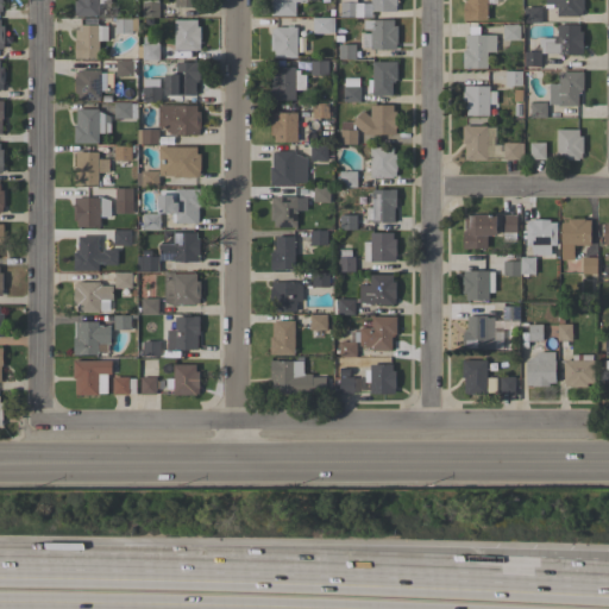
[(74,16),(74,0),(110,0),(110,4),(99,4),(99,17),(74,16)]
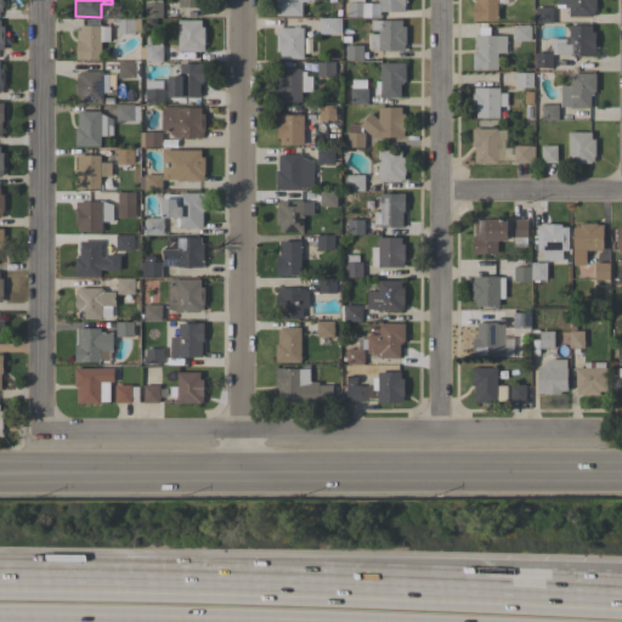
[(145,17),(145,3),(146,3),(145,0),(162,0),(162,3),(163,3),(163,17),(145,17)]
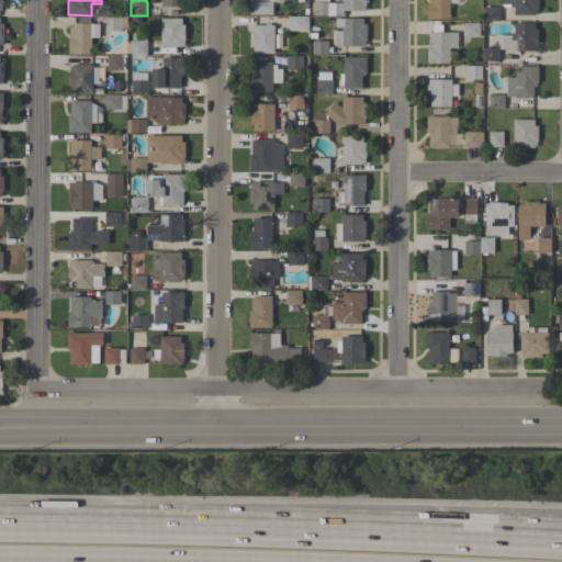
[(250,14),(250,0),(283,0),(283,1),(282,1),(282,2),(277,2),(272,2),(272,14),(250,14)]
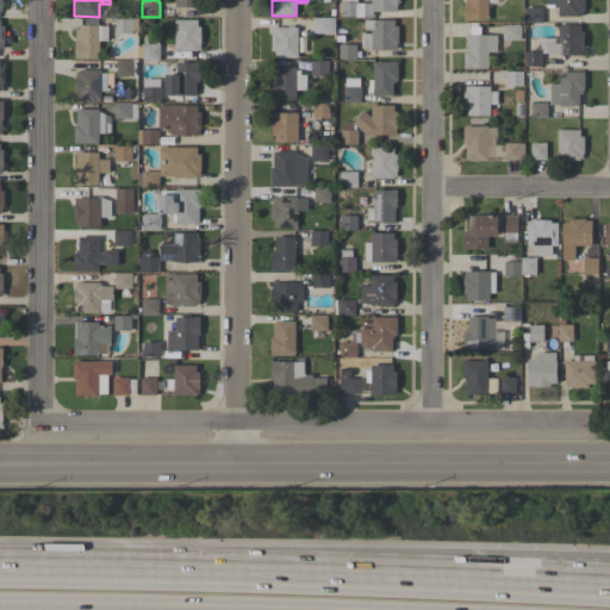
[(397,0),(397,5),(397,11),(373,11),(373,18),(355,18),(355,17),(338,17),(338,2),(341,2),(342,2),(342,0),(356,0),(356,2),(371,2),(371,0),(397,0)]
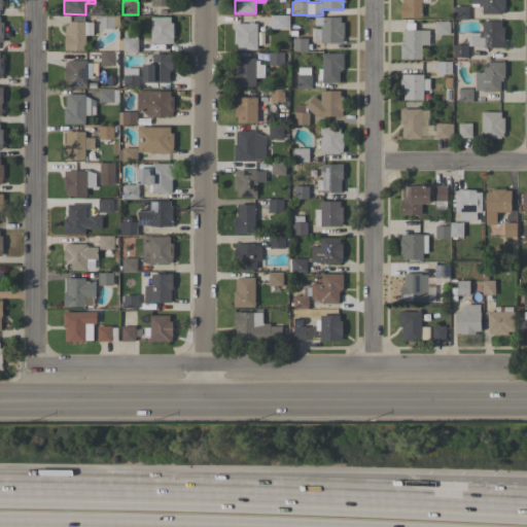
[(421,0),(421,18),(408,18),(400,18),(401,2),(402,2),(402,0),(421,0)]
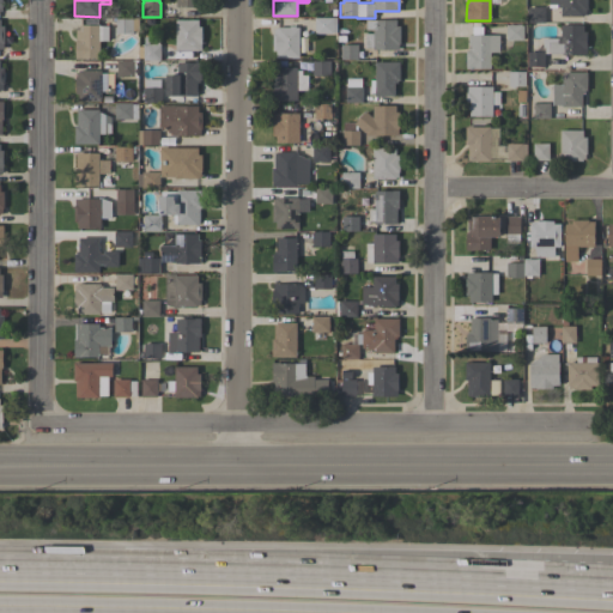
[(587,0),(587,10),(586,10),(586,14),(583,14),(583,17),(560,17),(560,7),(548,7),(548,0),(587,0)]
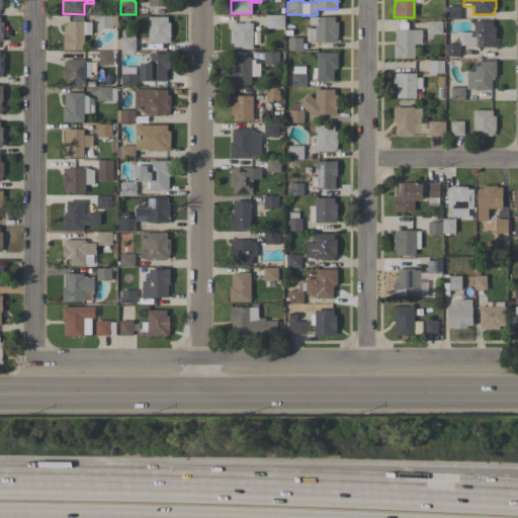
[(460,19),(445,19),(446,6),(460,6),(460,19)]
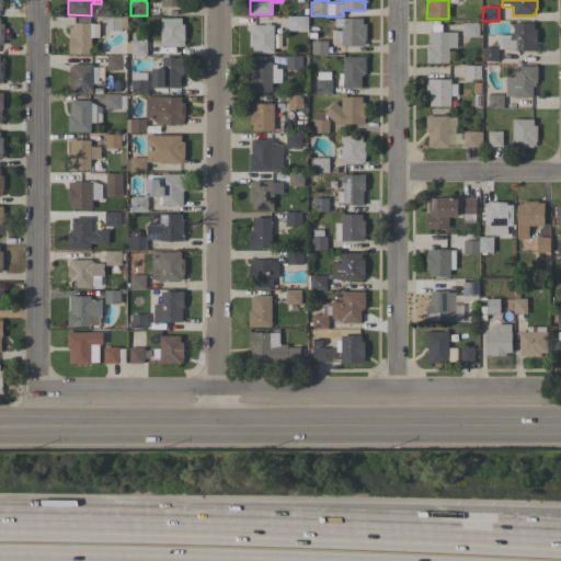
[(288,31),(288,16),(308,15),(308,30),(304,30),(304,31),(288,31)]
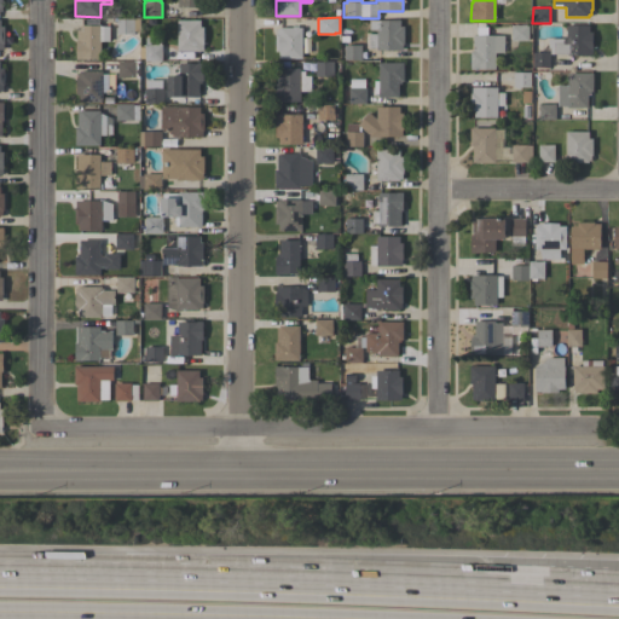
[(116,34),(116,18),(132,19),(132,18),(139,18),(139,32),(134,32),(134,34),(116,34)]
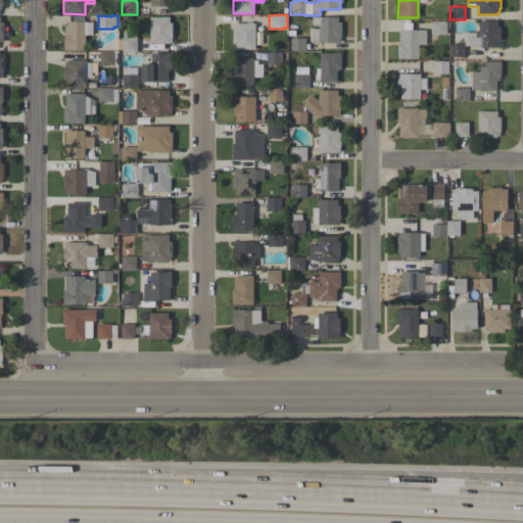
[(341,38),(340,38),(340,42),(318,42),(318,41),(310,41),(311,29),(318,29),(319,25),(312,25),(312,16),(338,17),(338,22),(341,22),(341,38)]
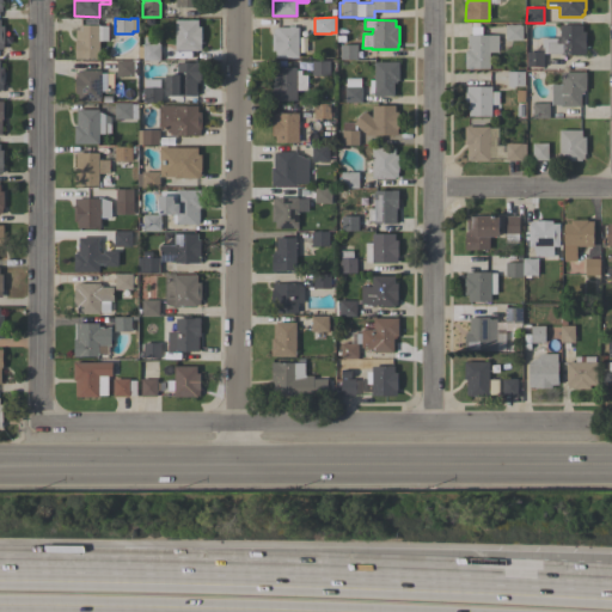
[(175,20),(199,20),(199,26),(201,26),(201,32),(202,32),(202,40),(201,40),(201,50),(175,50),(175,20)]
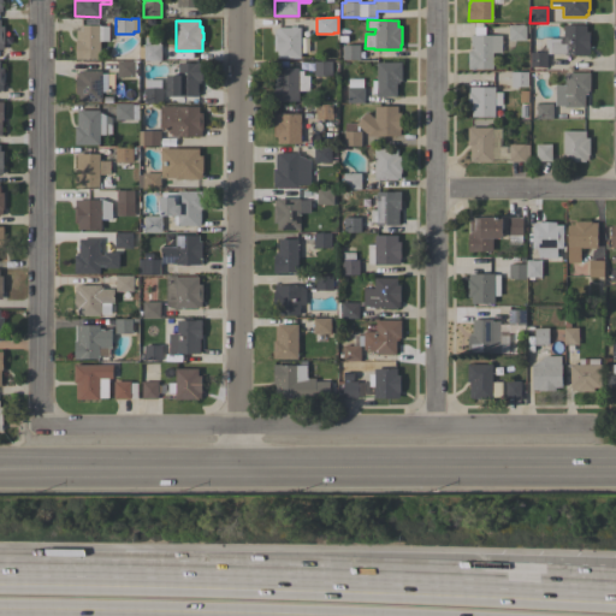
[(468,69),(468,51),(471,51),(471,48),(473,48),(473,47),(471,47),(471,35),(475,35),(474,27),(475,27),(475,23),(483,23),(483,27),(485,27),(485,35),(502,35),(502,52),(493,53),(493,69),(468,69)]
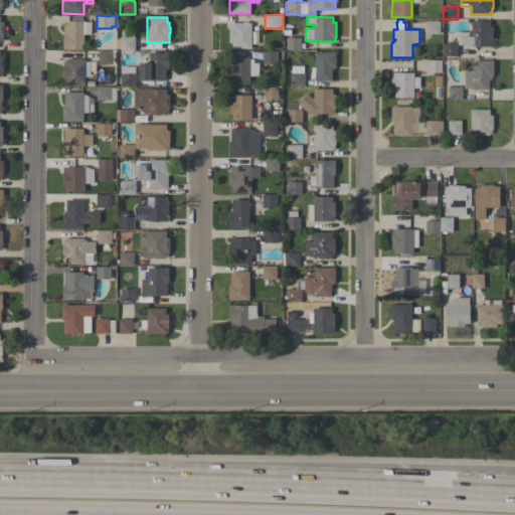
[(440,34),(424,33),(425,20),(425,19),(438,19),(438,20),(440,20),(440,34)]
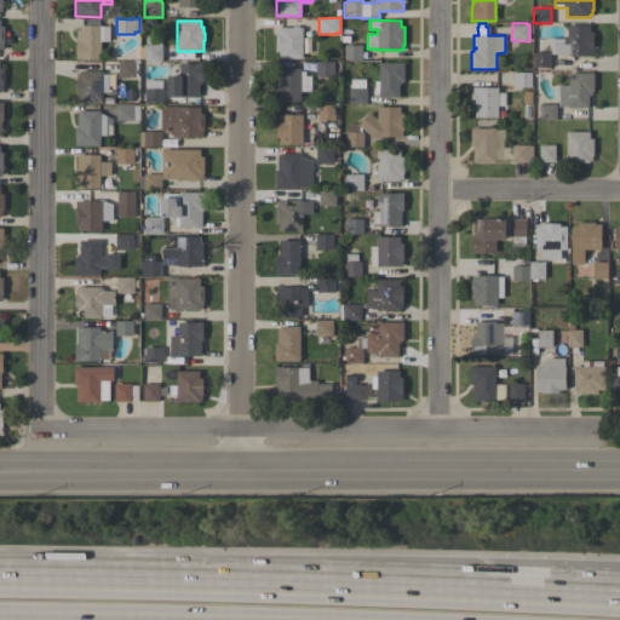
[(101,58),(84,58),(84,59),(76,59),(76,30),(80,30),(80,26),(101,26),(101,27),(109,27),(109,41),(101,41),(101,58)]
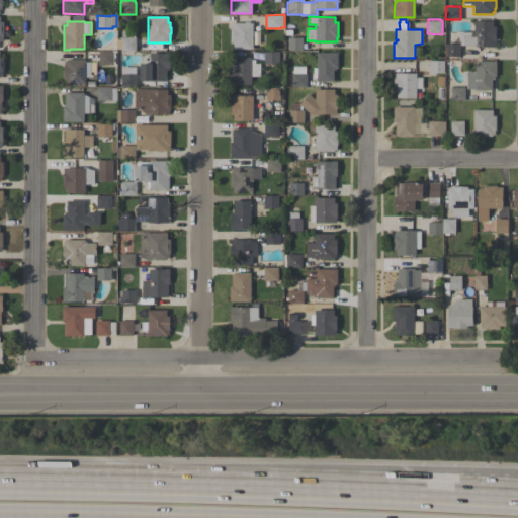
[(252,49),(233,49),(234,42),(230,42),(230,29),(231,29),(231,24),(234,24),(234,23),(245,23),(245,21),(250,21),(250,23),(253,23),(252,49)]
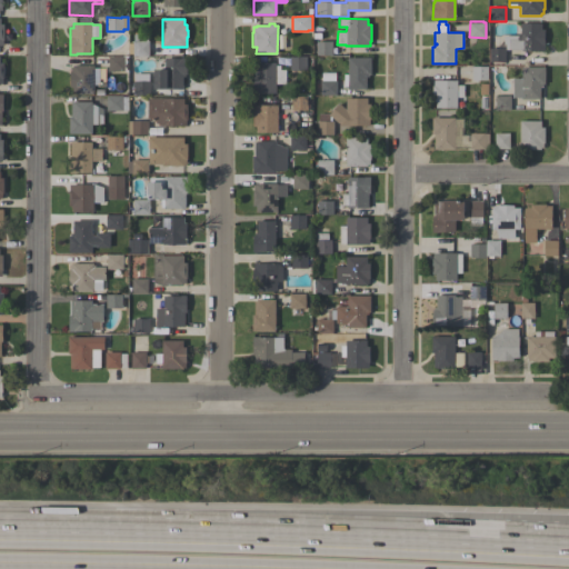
[(521,50),(521,49),(510,49),(510,39),(520,39),(520,23),(541,23),(541,30),(545,30),(545,45),(543,45),(543,51),(521,50)]
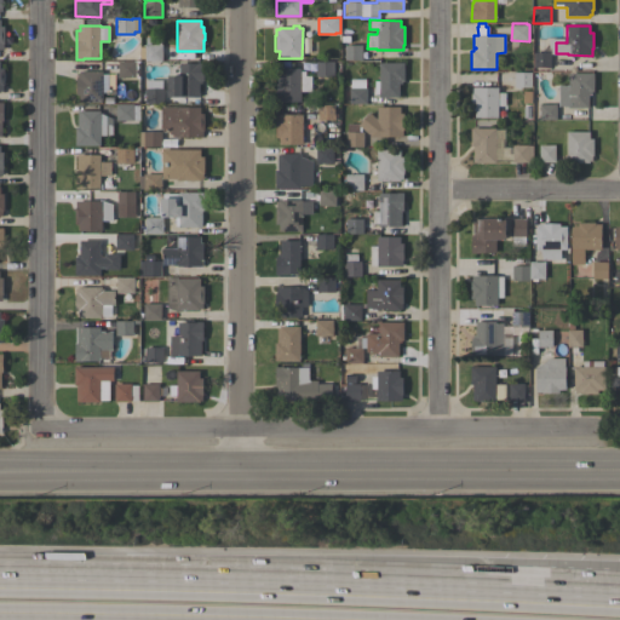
[(144,61),(144,57),(141,57),(141,49),(144,49),(144,45),(145,45),(145,38),(161,38),(161,45),(162,45),(162,61),(144,61)]
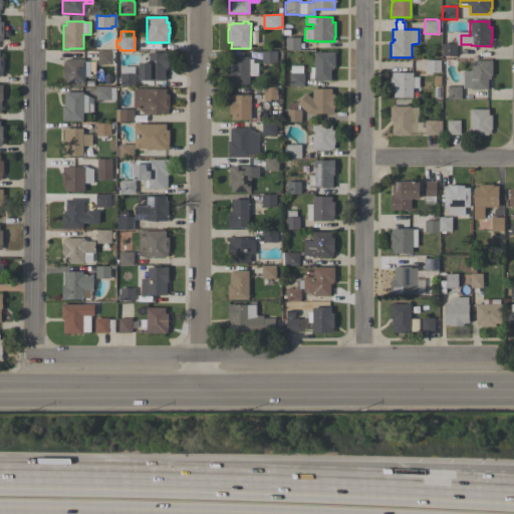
[(300,50),(285,49),(285,48),(282,48),(282,38),(285,38),(285,37),(300,37),(300,50)]
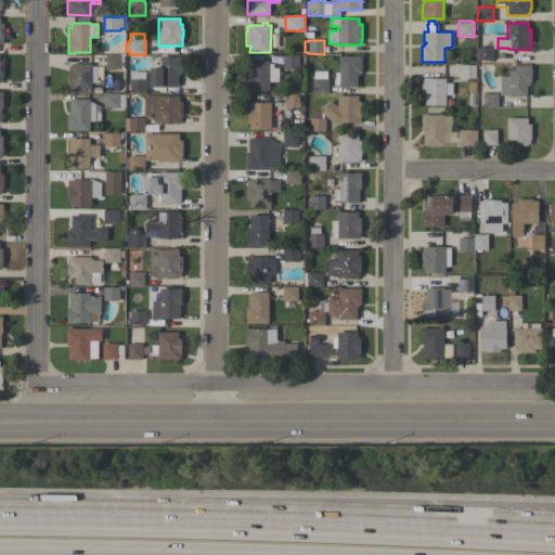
[(492,47),(492,60),(478,60),(478,47),(492,47)]
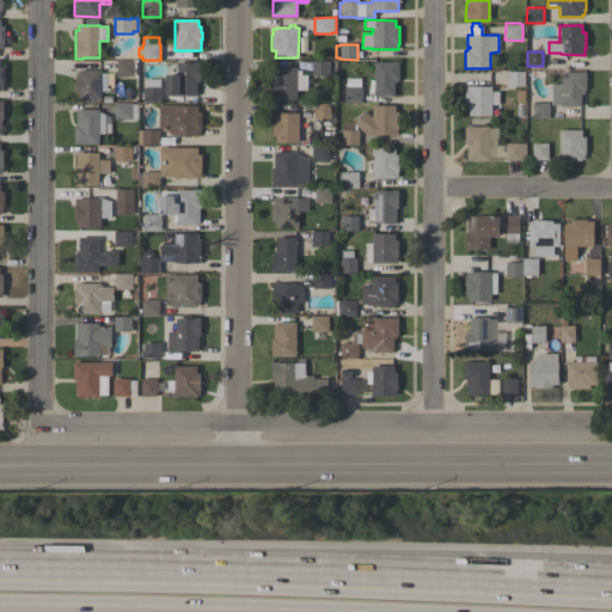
[(116,77),(117,61),(132,61),(132,60),(138,60),(138,77),(116,77)]
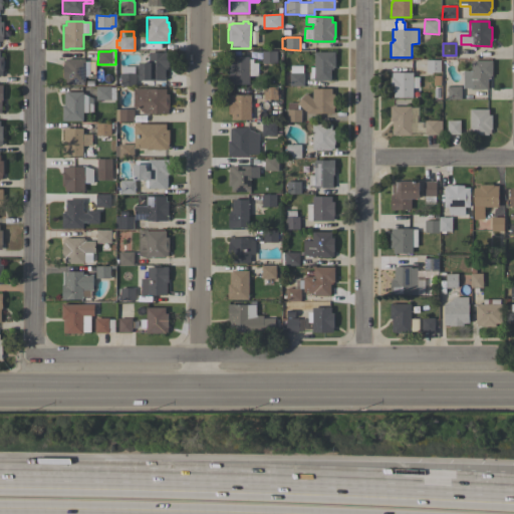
[(276,63),(262,63),(262,50),(277,51),(276,63)]
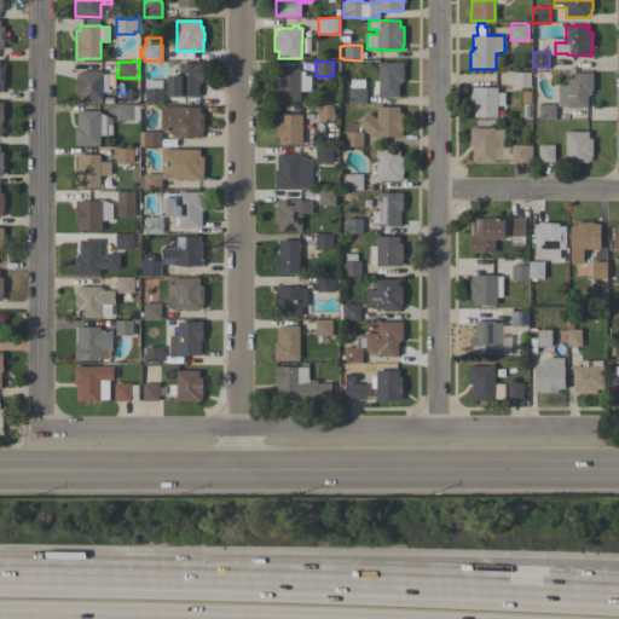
[(203,63),(203,81),(202,81),(202,84),(200,84),(198,97),(168,97),(168,75),(179,75),(179,63),(203,63)]
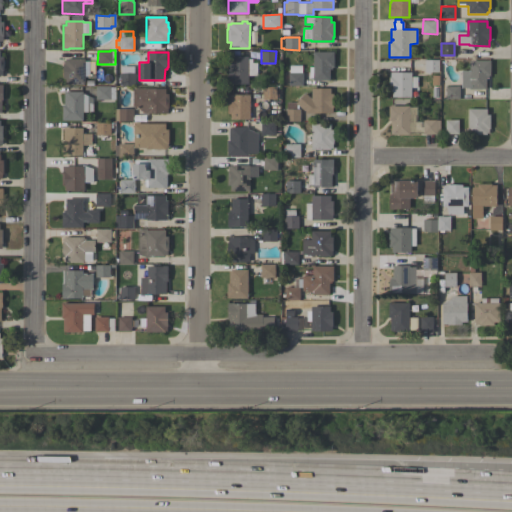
[(333,67),(331,67),(331,70),(329,70),(329,81),(312,81),(312,78),(309,78),(309,67),(312,67),(312,52),(333,52),(333,67)]
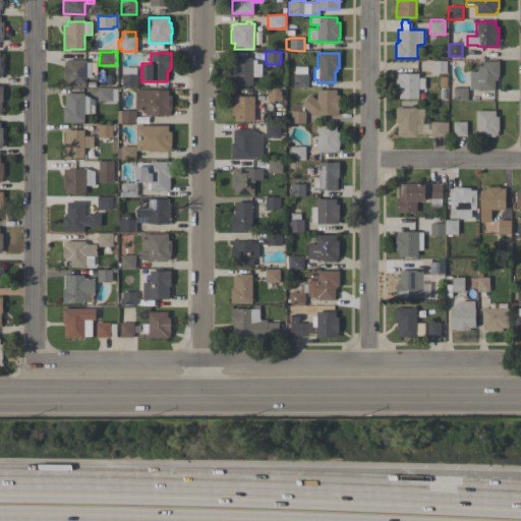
[(238,85),(238,87),(231,87),(231,74),(233,74),(233,57),(252,57),(252,60),(256,60),(256,64),(262,64),(262,76),(252,76),(252,85),(238,85)]
